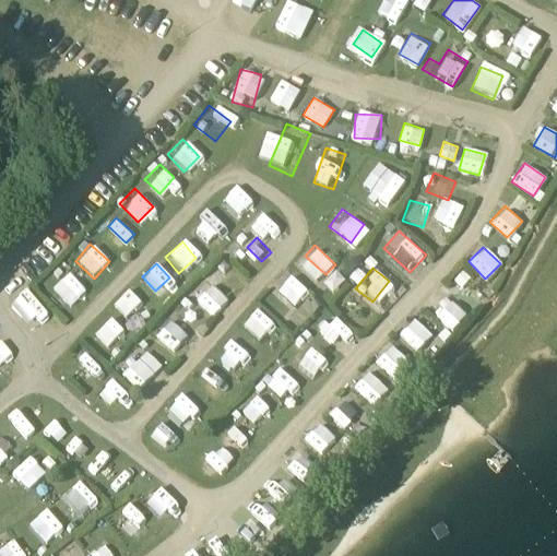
[(71,271),(55,285),(66,297),(82,283),(71,271)]
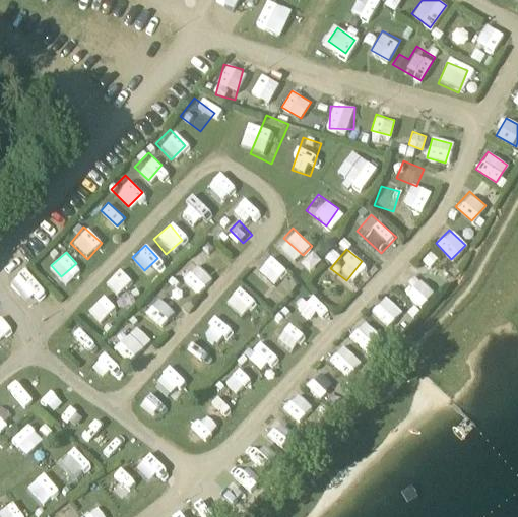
[(270,255),(257,269),(272,283),(285,270),(270,255)]
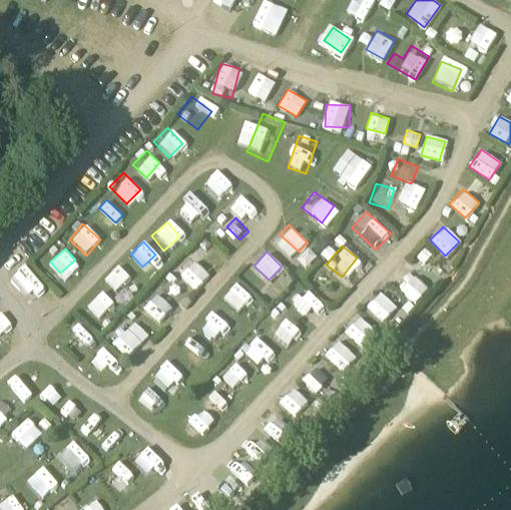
[(192,288),(214,267),(201,253),(179,275),(192,288)]
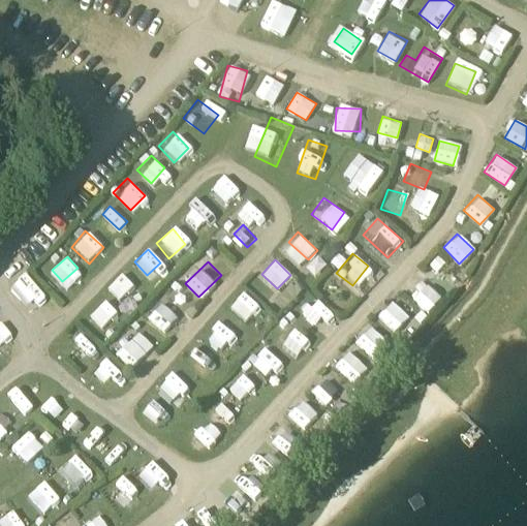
[(18,273),(5,286),(20,300),(32,286),(18,273)]
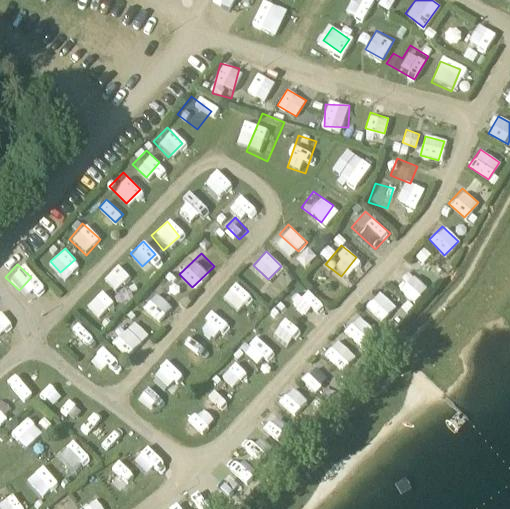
[(409,297),(423,283),(404,265),(391,279),(409,297)]
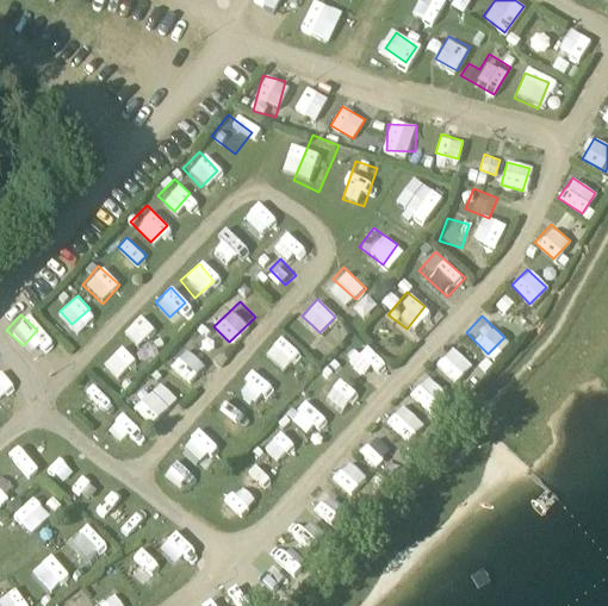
[(142,349),(160,336),(146,318),(128,331),(142,349)]
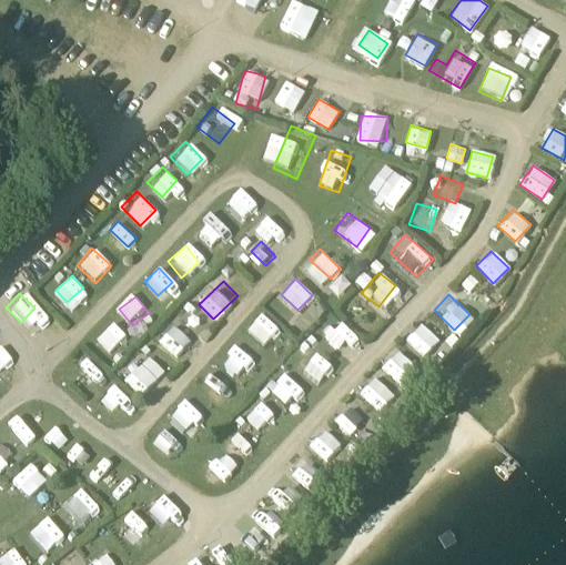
[(256,340),(274,324),(259,308),(241,323),(256,340)]
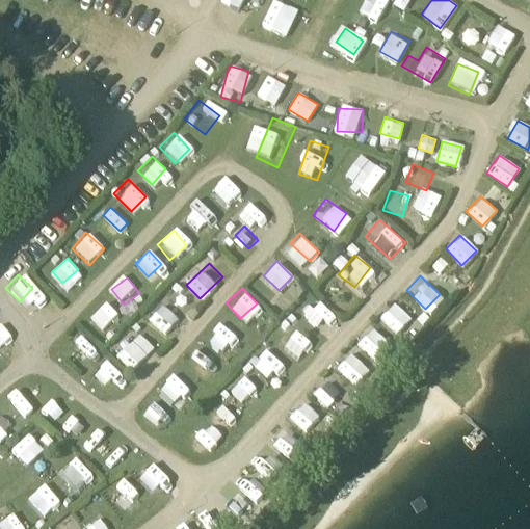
[(41,325),(58,306),(47,295),(29,315),(41,325)]
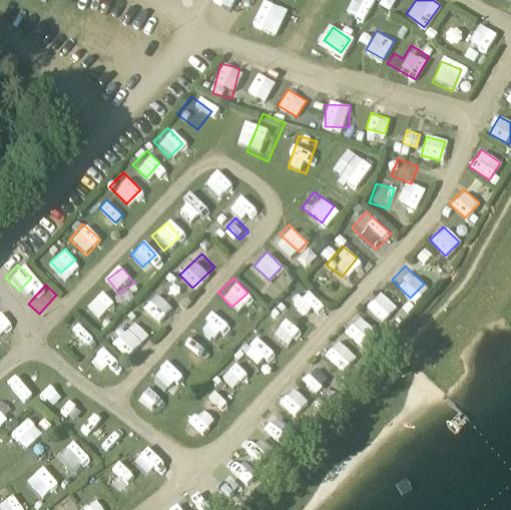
[(294,300),(306,313),(318,302),(306,289),(294,300)]
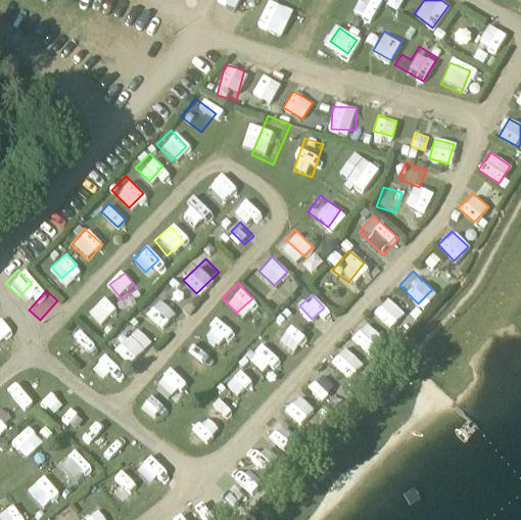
[(388,328),(404,314),(388,296),(372,311),(388,328)]
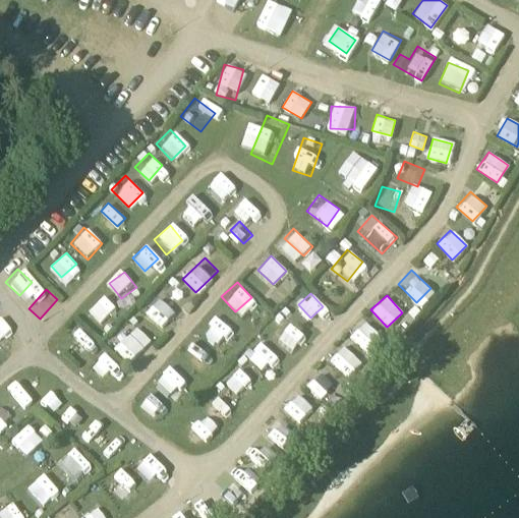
[(87,306),(94,322),(114,311),(107,296),(87,306)]
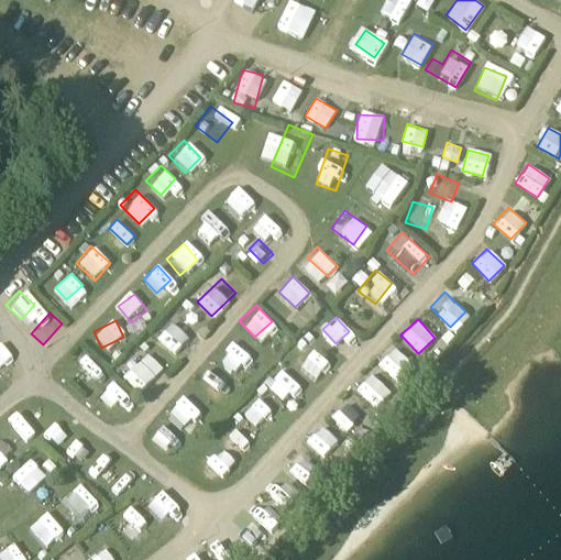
[(156,336),(173,353),(189,337),(173,320),(156,336)]
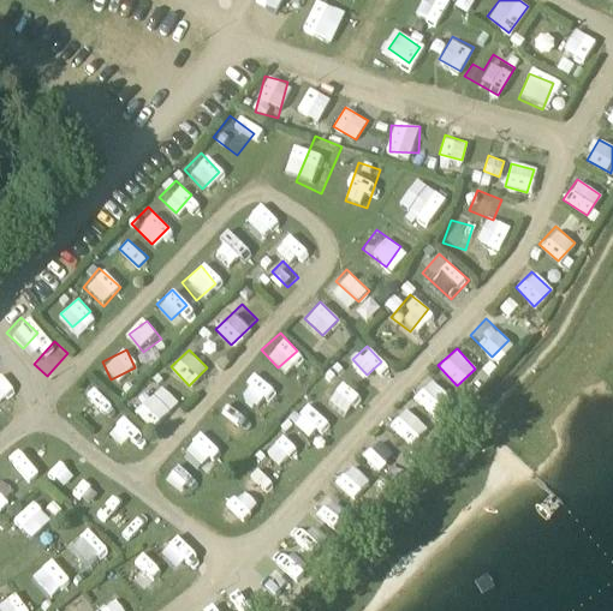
[(255,373),(240,390),(259,406),(273,390),(255,373)]
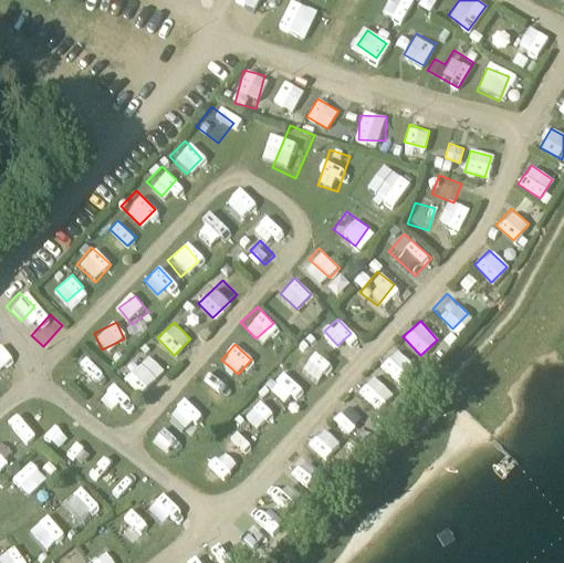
[(313,378),(326,363),(311,348),(296,364),(313,378)]
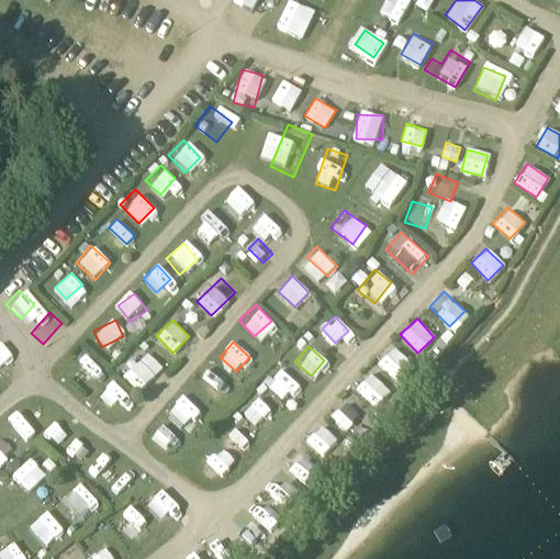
[(0,362),(9,371),(17,365),(0,347),(0,362)]
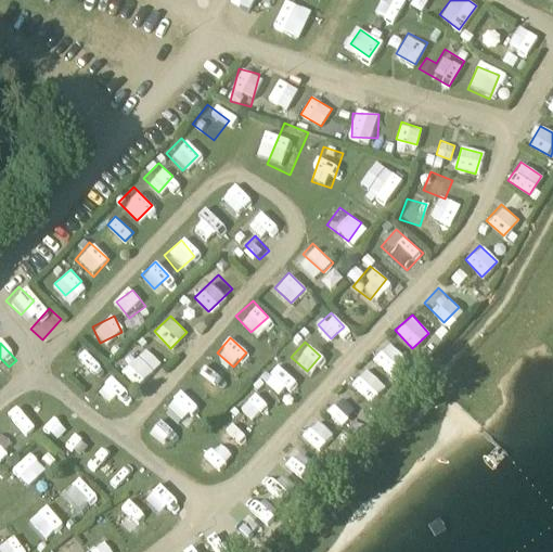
[(79,343),(65,357),(82,374),(97,359),(79,343)]
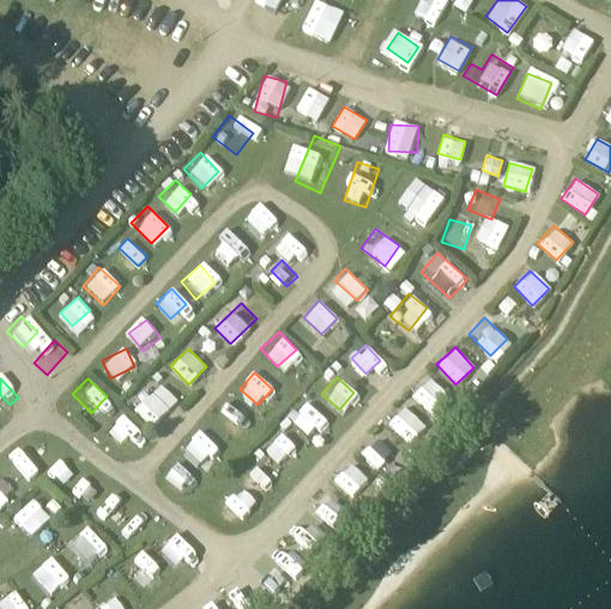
[(289,421),(307,437),(325,416),(307,400),(289,421)]
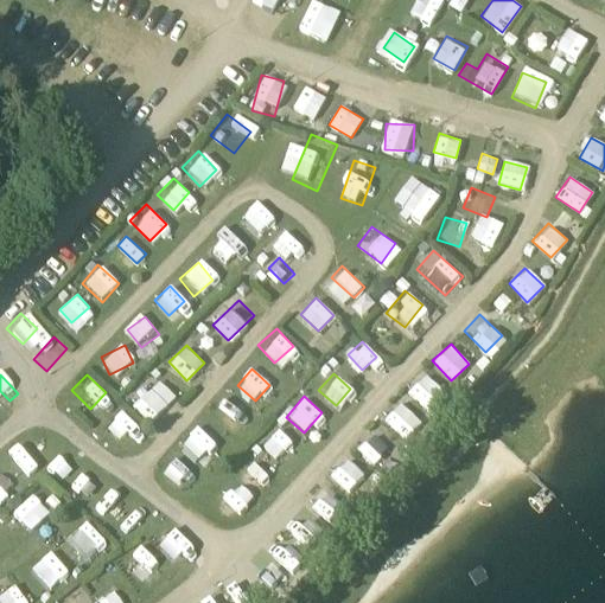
[(137,401),(132,409),(152,419),(157,411),(137,401)]
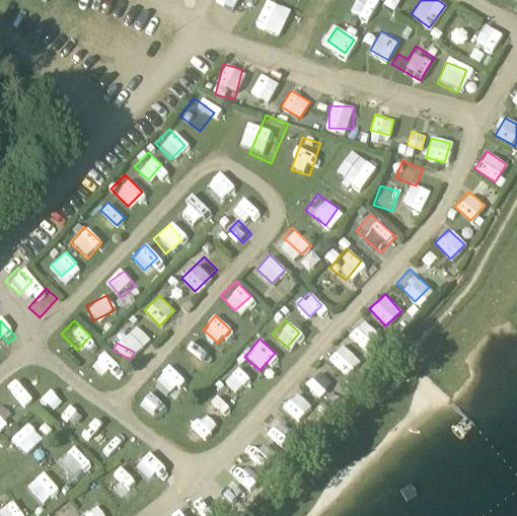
[(190,358),(209,362),(212,348),(192,344),(190,358)]
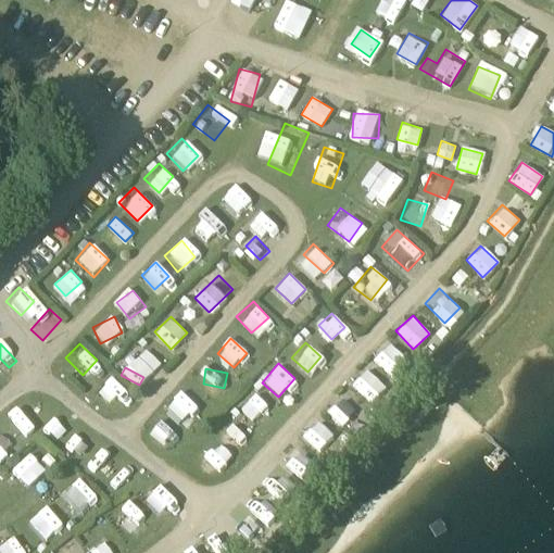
[(370,403),(385,389),(367,369),(352,384),(370,403)]
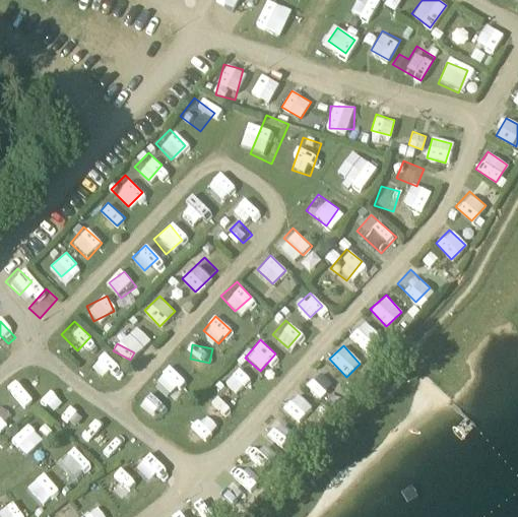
[(238,362),(231,368),(248,387),(255,380),(238,362)]
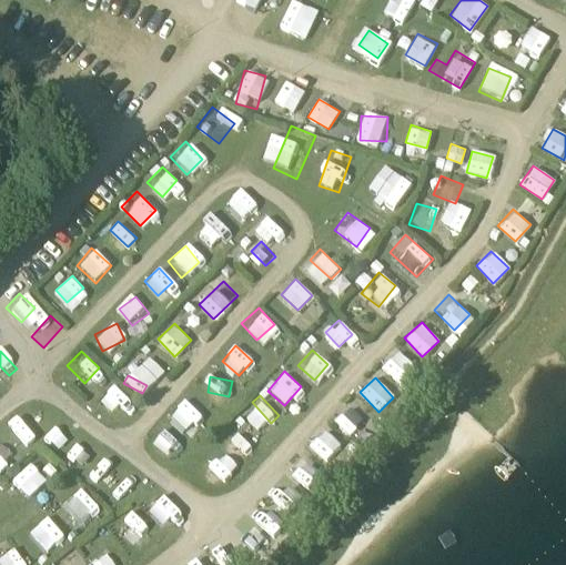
[(188,397),(172,414),(192,433),(208,416),(188,397)]
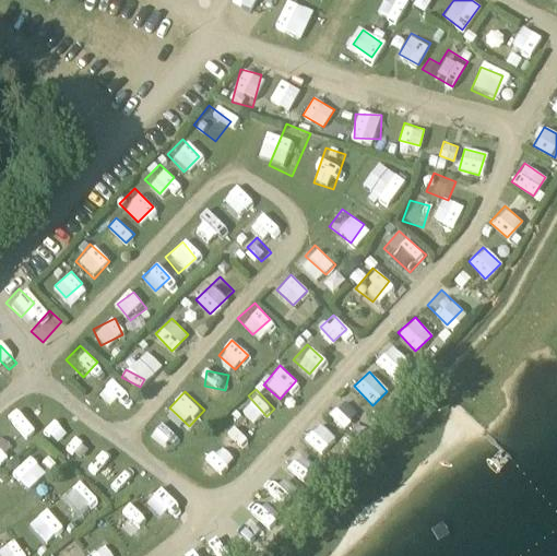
[(165,447),(178,433),(163,418),(150,433),(165,447)]
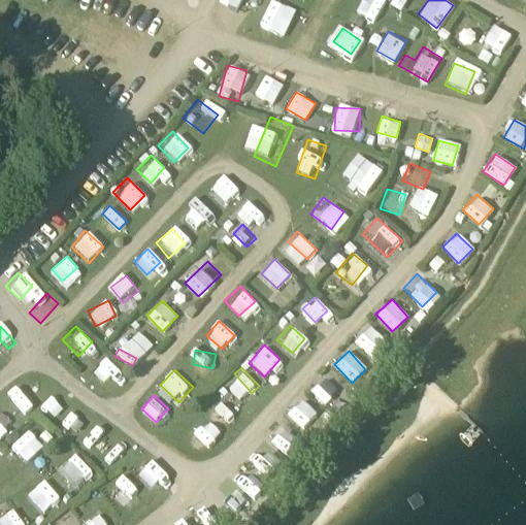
[(47,399),(38,409),(56,424),(65,413),(47,399)]
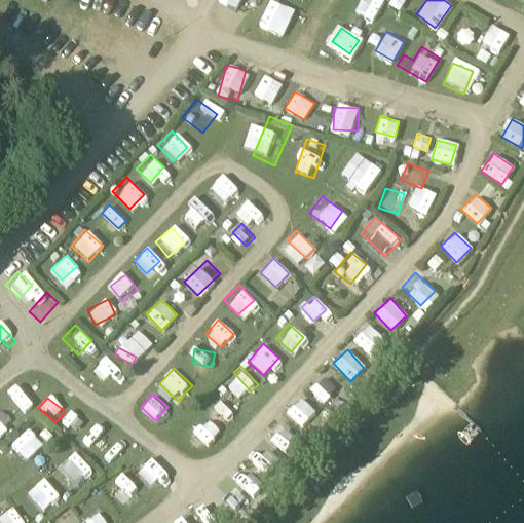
[(0,431),(11,420),(0,409),(0,431)]
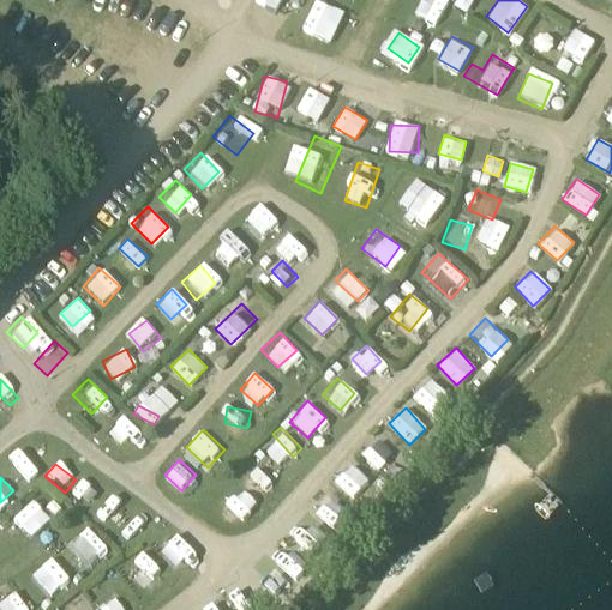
[(29,533),(48,519),(33,501),(15,517),(29,533)]
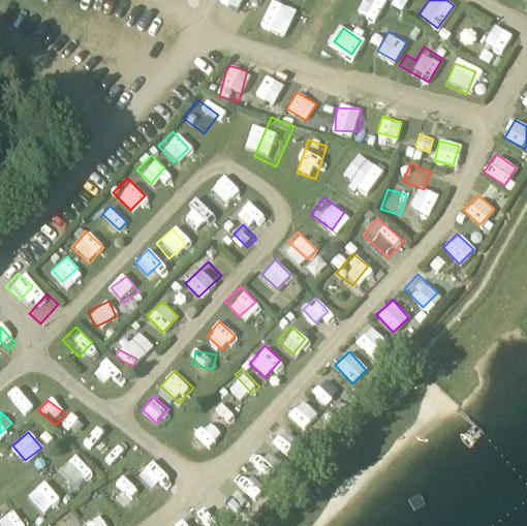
[(71,454),(42,469),(52,487),(81,472),(71,454)]
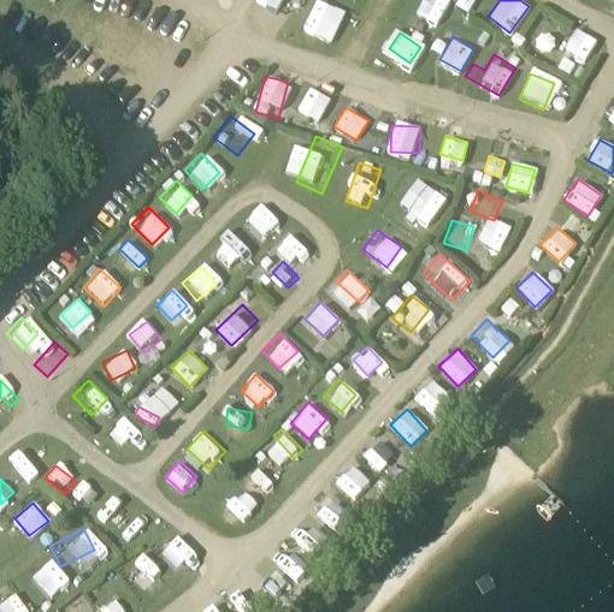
[(181,564),(194,552),(171,528),(158,540),(181,564)]
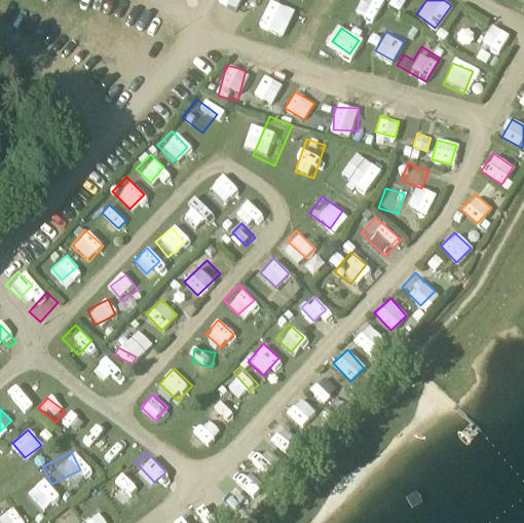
[(122,503),(136,493),(123,478),(110,489),(122,503)]
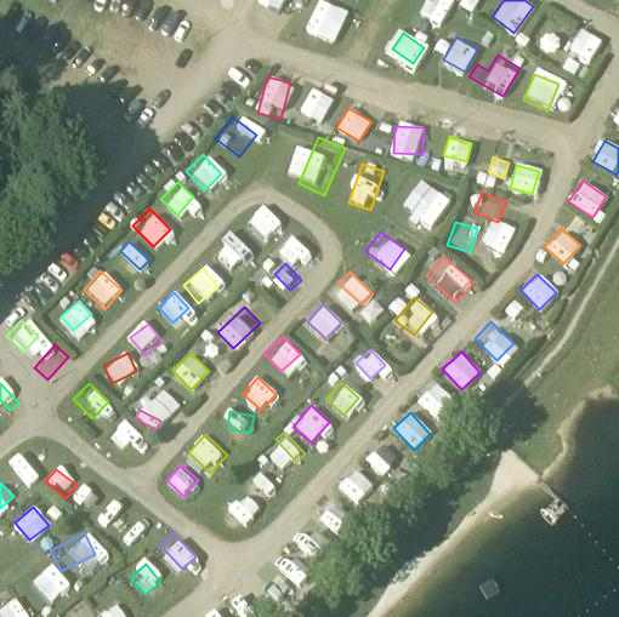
[(51,567),(32,580),(43,599),(63,587),(51,567)]
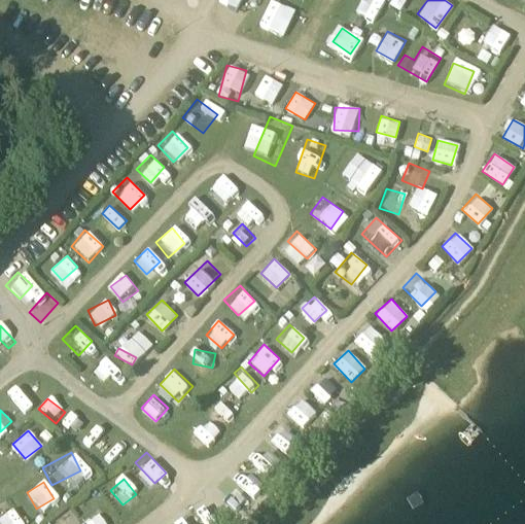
[(224,493),(221,490),(189,518),(194,523),(221,523),(246,503),(233,486),(224,493)]
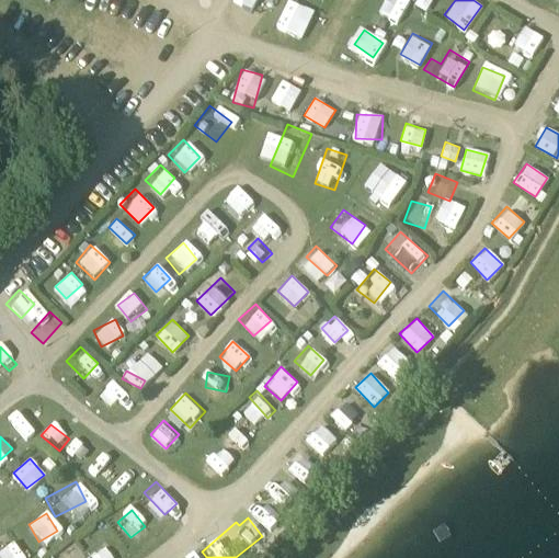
[(24,557),(10,539),(0,547),(0,557),(24,557)]
